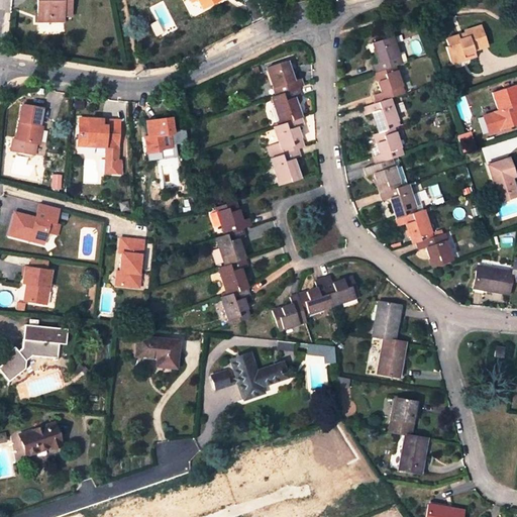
[(70,0),(36,0),(37,17),(48,17),(48,22),(64,22),(64,17),(71,16),(70,0)]
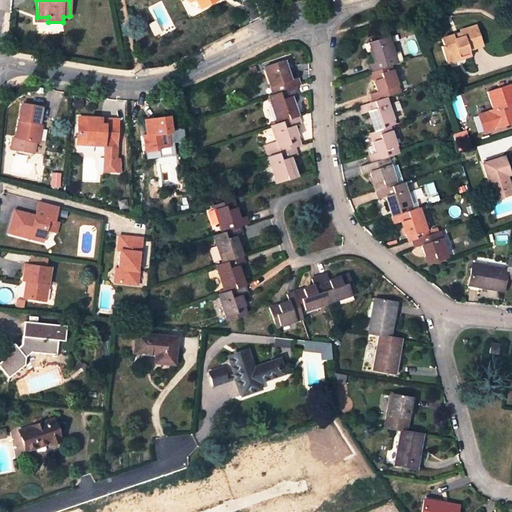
[(461,36),(454,39),(453,37),(442,41),(444,47),(441,48),(447,64),(460,59),(458,54),(469,51),(483,46),(477,27),(460,33),(461,36)]
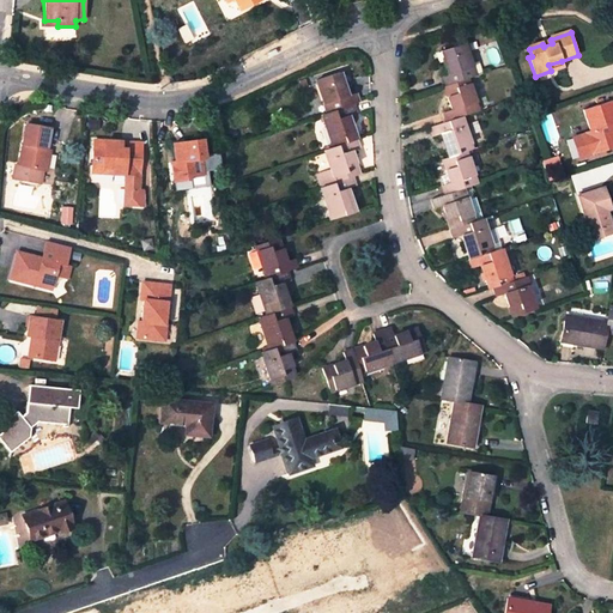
[(451,84),(467,78),(474,76),(465,44),(441,53),(448,77),(441,79),(443,86),(451,84)]
